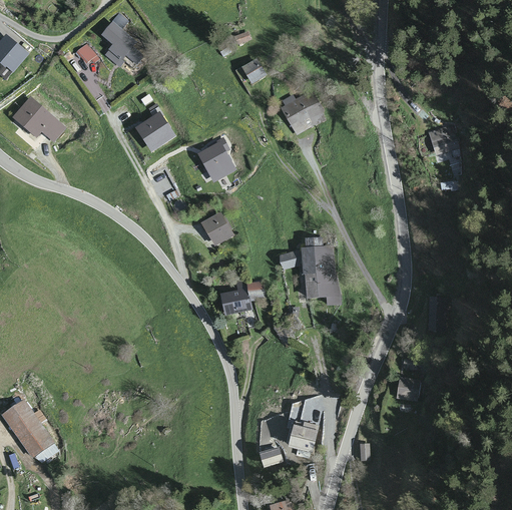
[(137,42),(113,24),(102,37),(114,46),(105,57),(117,66),(137,42)]
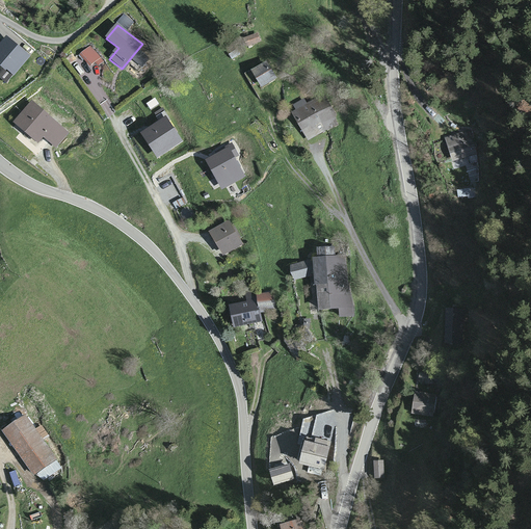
[(27,52),(5,33),(0,38),(0,59),(11,70),(27,52)]
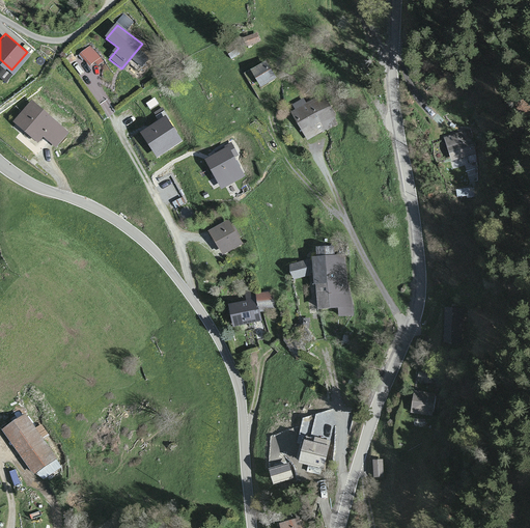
[(103,57),(89,45),(79,55),(89,65),(94,60),(98,62),(103,57)]
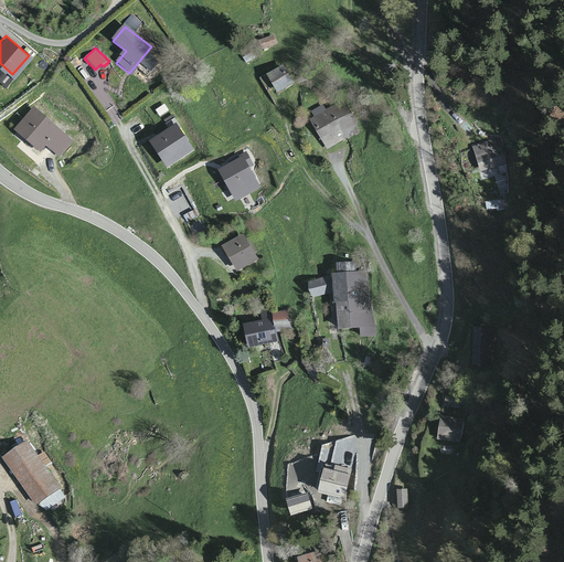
[(293,82),(283,65),(266,74),(277,92),(293,82)]
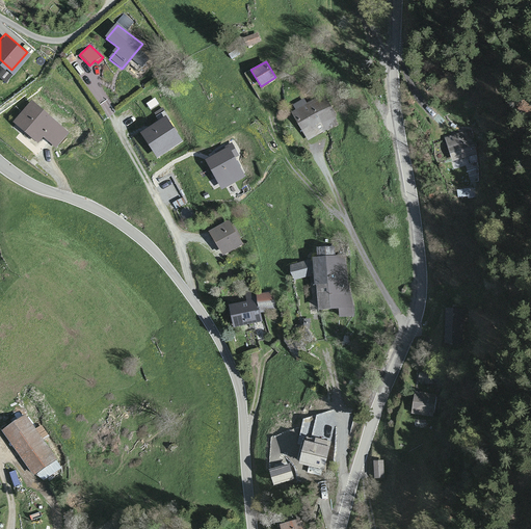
[(337,122),(322,95),(292,109),(307,137),(337,122)]
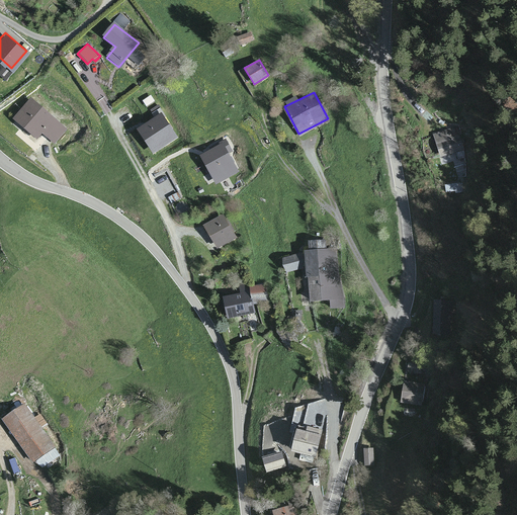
[(66,127),(29,99),(13,119),(36,139),(41,133),(54,143),(66,127)]
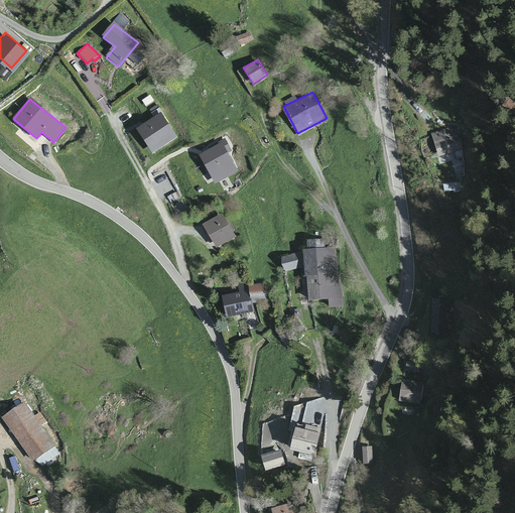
[(177,137),(160,112),(135,129),(152,154),(177,137)]
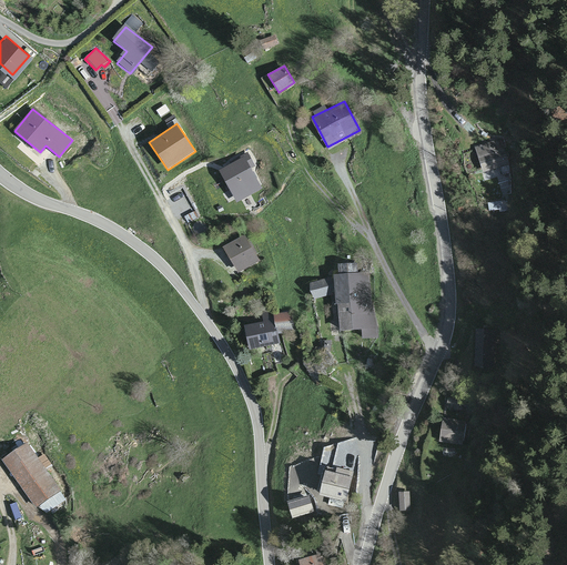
[(502,131),(474,142),(484,169),(512,159),(502,131)]
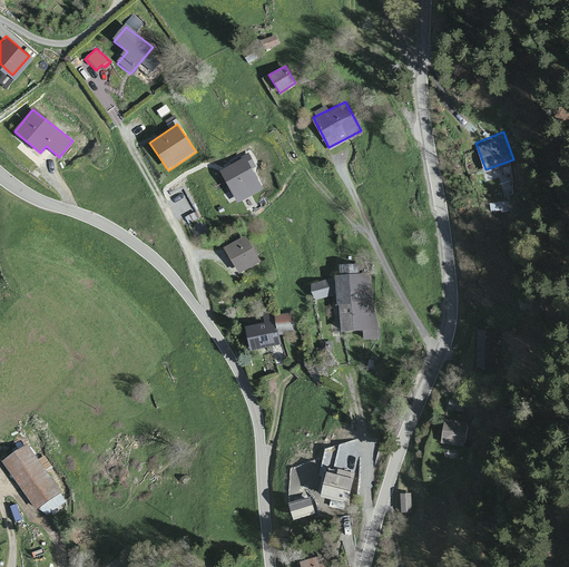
[(247,153),(219,168),(237,199),(264,185),(247,153)]
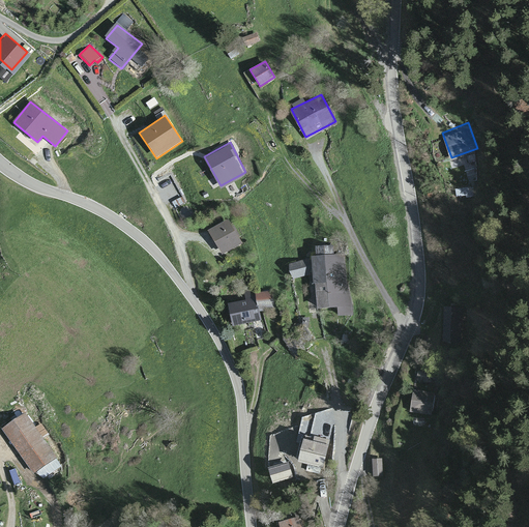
[(241,242),(228,218),(208,229),(222,253),(241,242)]
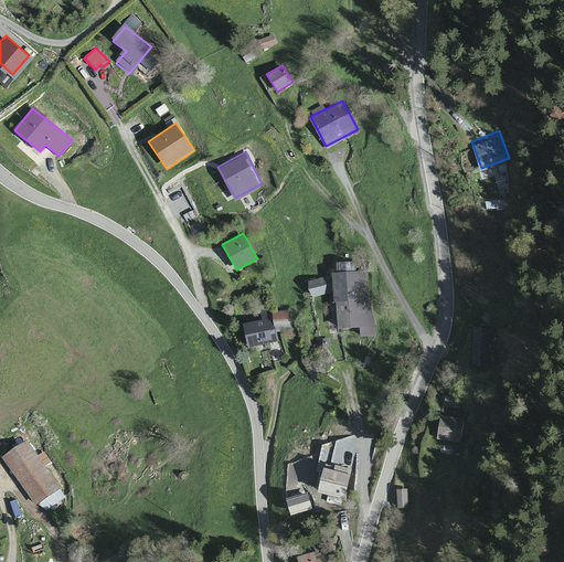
[(368,271),(332,274),(337,329),(358,327),(359,336),(374,335),(368,271)]
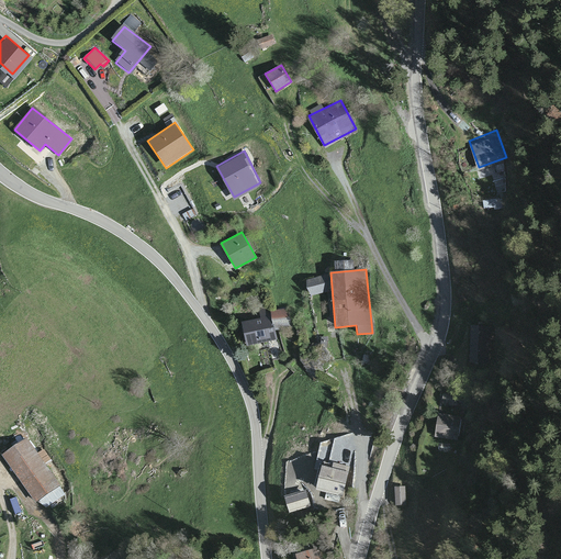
[(325,291),(321,277),(305,281),(310,295),(325,291)]
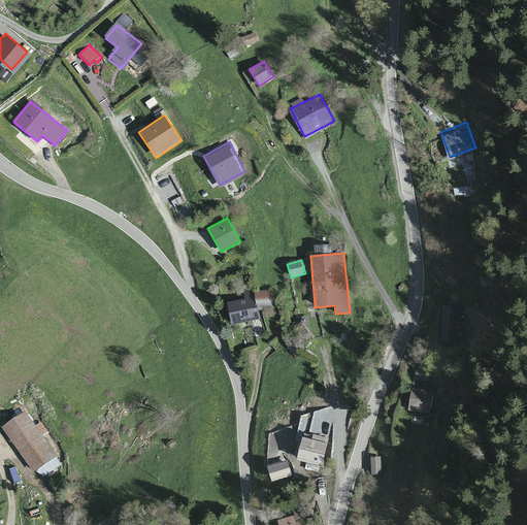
[(255,297),(227,301),(231,324),(259,319),(258,308),(273,306),(270,289),(254,292),(255,297)]
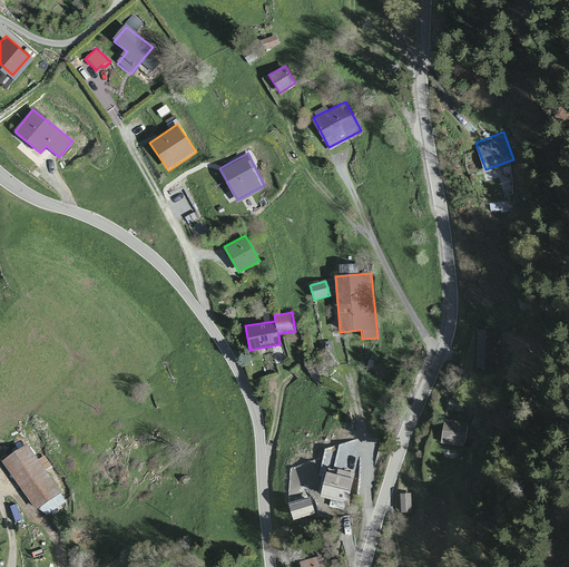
[(494,357),(496,325),(478,324),(477,355),(494,357)]
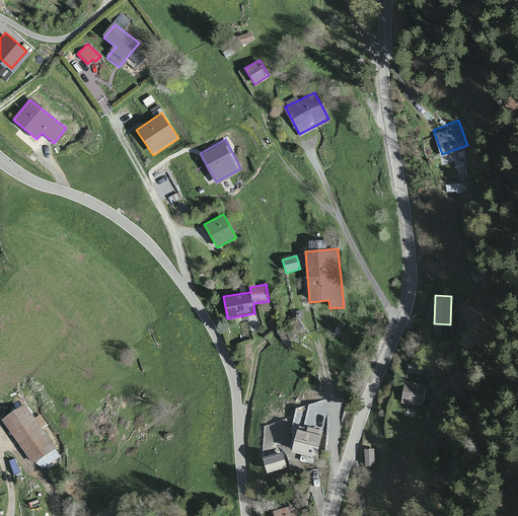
[(426,384),(404,381),(400,402),(422,407),(426,384)]
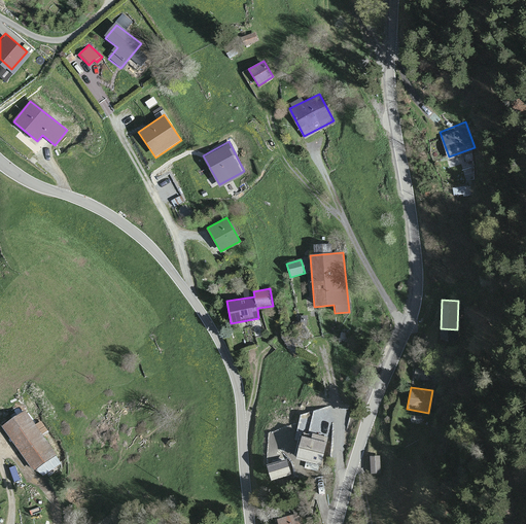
[(61,463),(25,411),(3,426),(33,470),(37,467),(42,476),(61,463)]
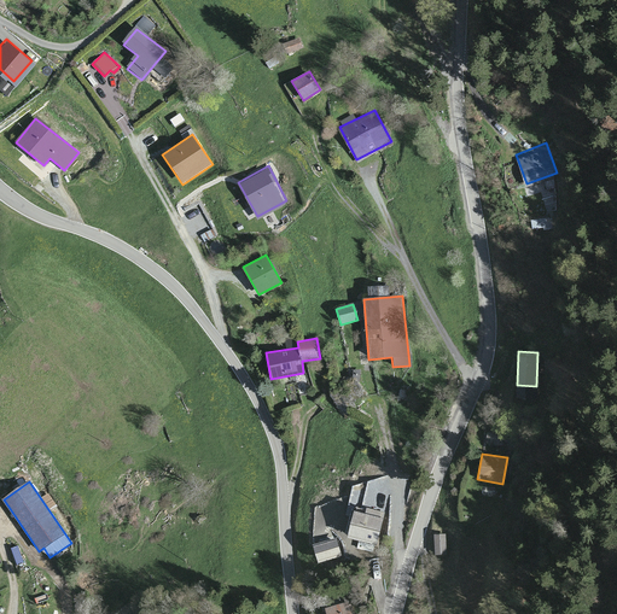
[(353,509),(348,534),(378,541),(383,515),(353,509)]
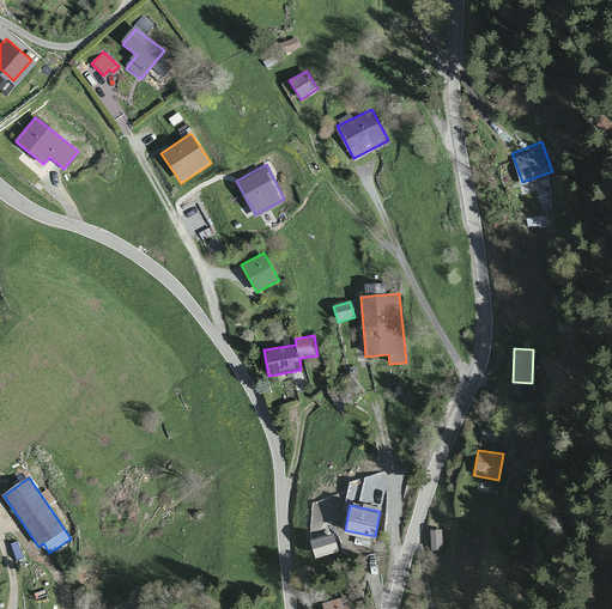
[(441,529),(430,529),(431,549),(442,548),(441,529)]
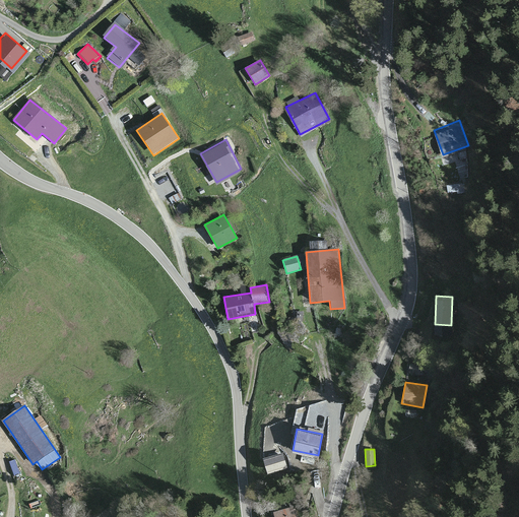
[(267,469),(287,462),(283,450),(263,457),(267,469)]
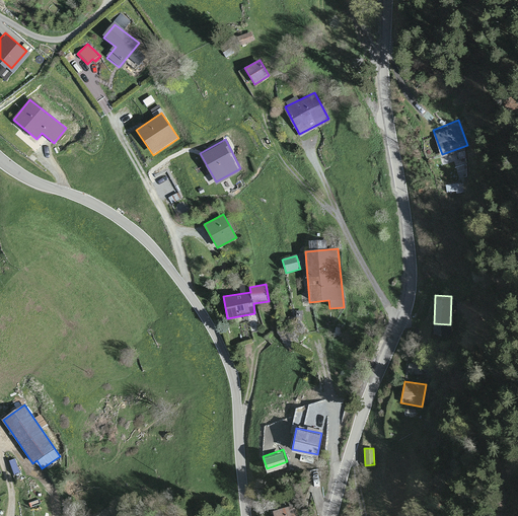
[(294,515),(291,505),(272,511),(273,515),(294,515)]
